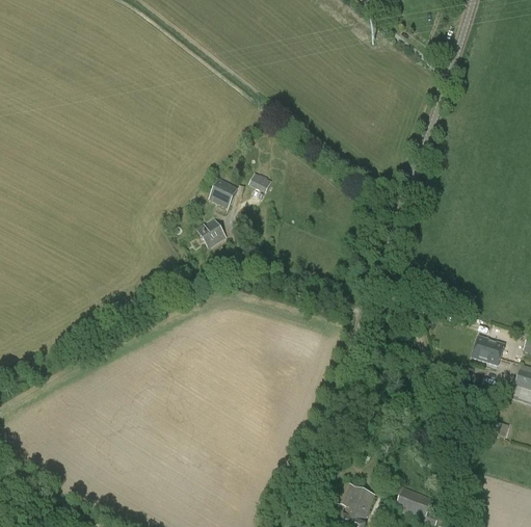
[(255,170),(251,184),(270,188),(273,175),(255,170)]
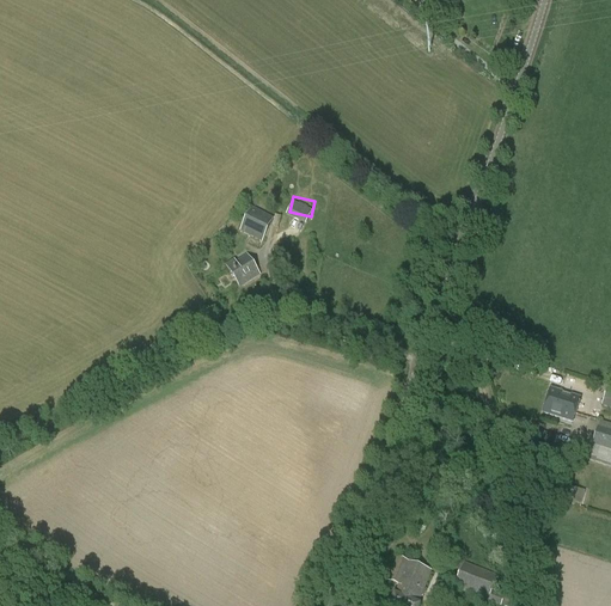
[(263,238),(275,214),(254,202),(242,226),(263,238)]
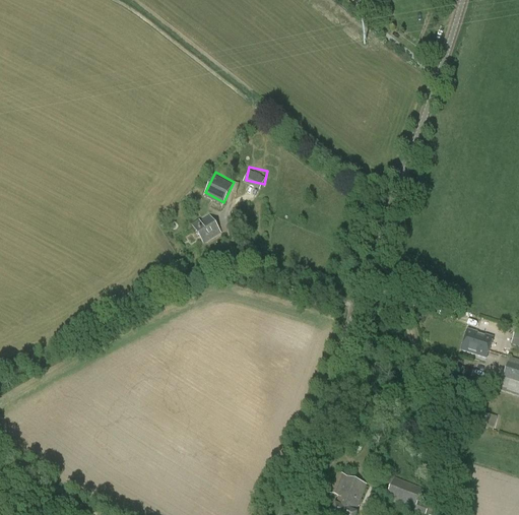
[(205,240),(221,230),(210,212),(201,218),(200,216),(193,221),(205,240)]
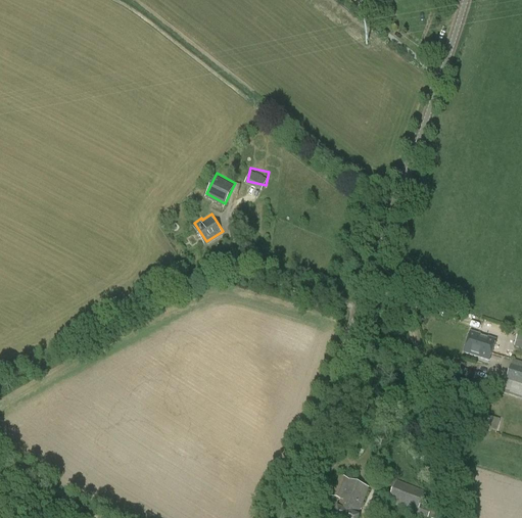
[(471,328),(465,348),(490,357),(496,336),(471,328)]
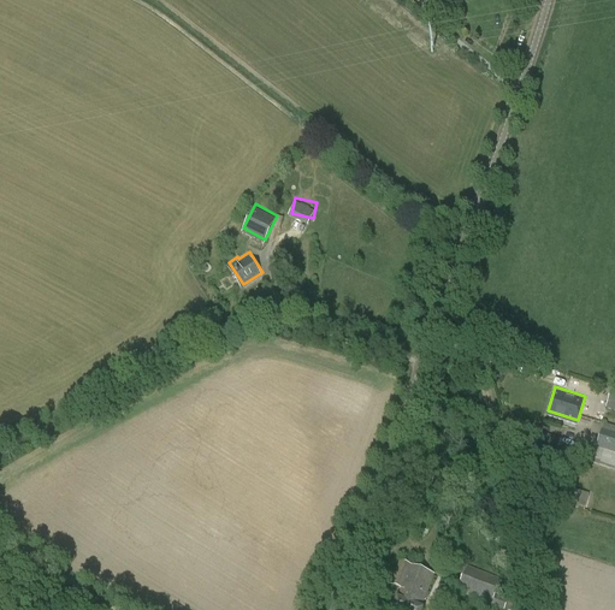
[(614,421),(604,419),(592,457),(614,465),(614,421)]
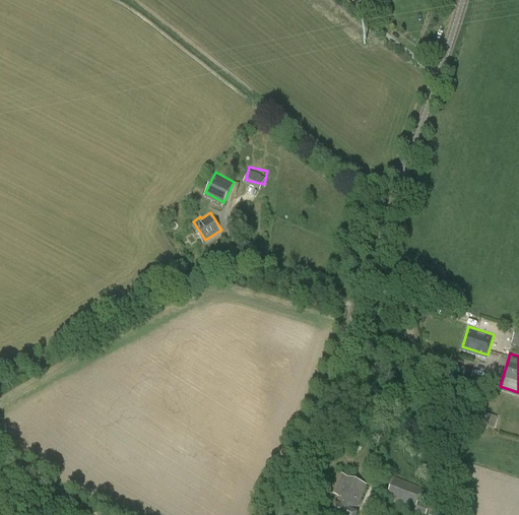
[(489,424),(499,427),(503,412),(493,409),(489,424)]
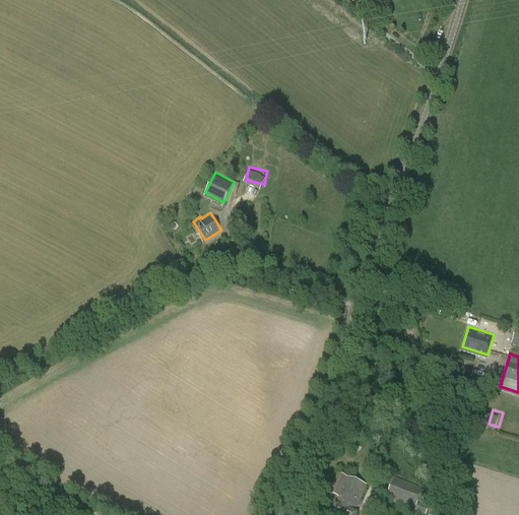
[(330,460),(337,442),(327,438),(320,457),(330,460)]
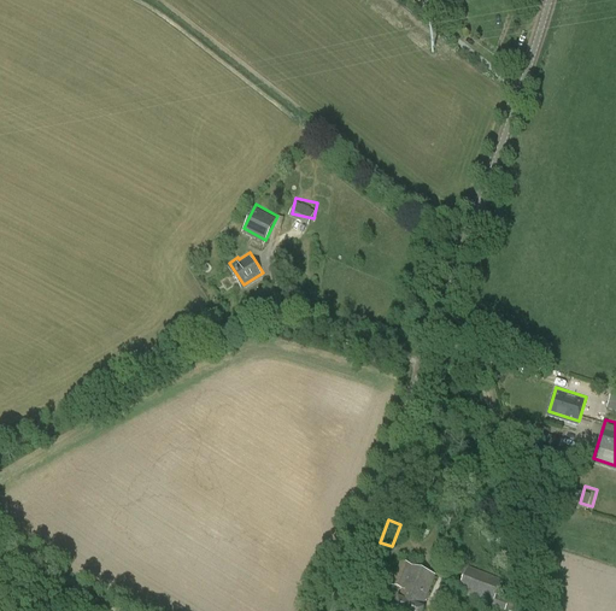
[(436,570),(412,562),(403,557),(393,581),(404,585),(400,594),(399,593),(394,604),(411,610),(422,610),(424,604),(423,603),(436,570)]
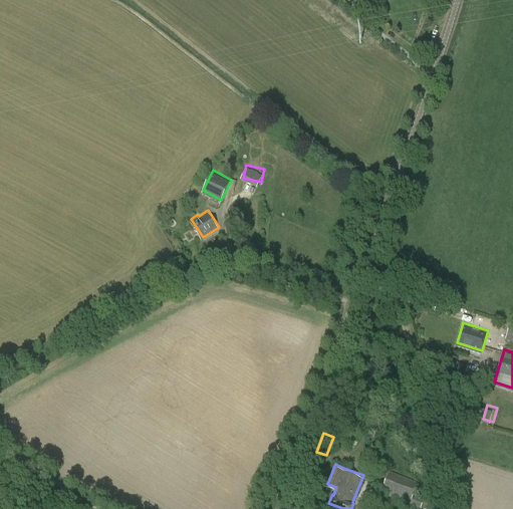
[(412,501),(420,480),(390,469),(382,490),(412,501)]
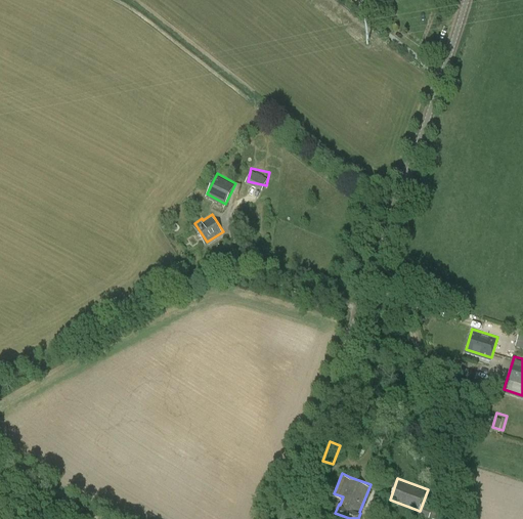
All buildings are outlined.
